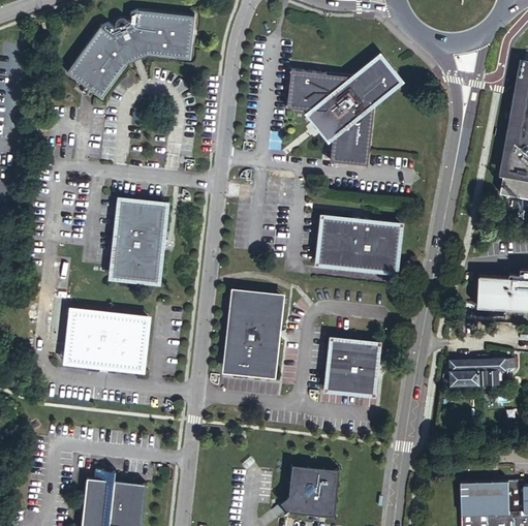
[(150,55),(192,58),(196,14),(137,9),(129,13),(133,21),(131,22),(129,20),(126,19),(122,19),(119,19),(117,21),(115,22),(114,25),(113,28),(114,32),(112,32),(107,26),(100,29),(69,78),(105,101),(129,65),(134,57),(133,54),(140,51),(142,54),(150,55)]
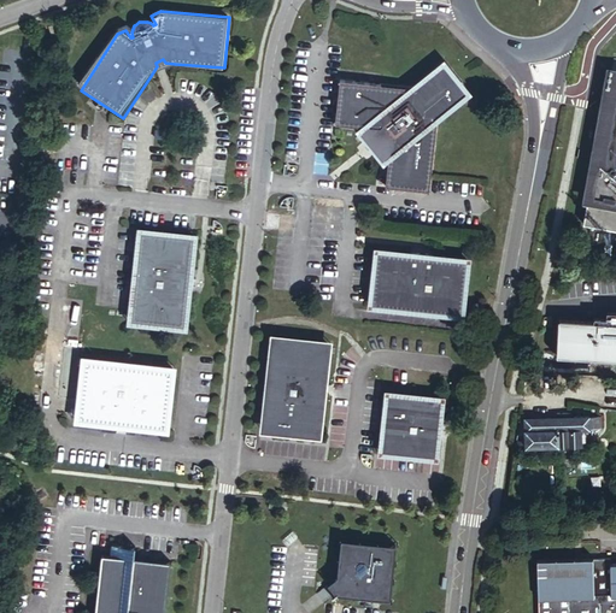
[(157,66),(151,76),(163,70),(175,64),(165,63),(163,59),(156,63),(157,66)]
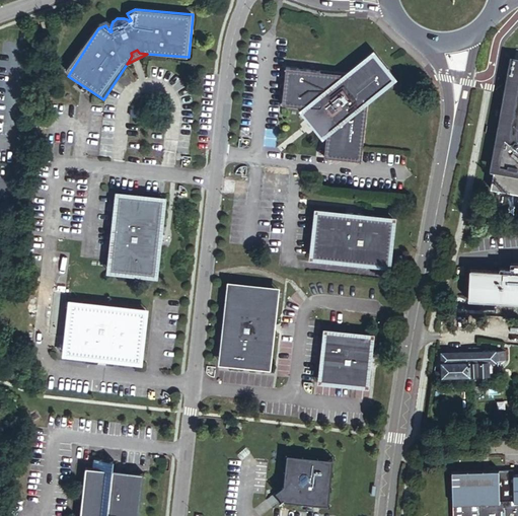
[(329,119),(328,132),(325,156),(363,161),(369,98),(393,79),(373,54),(347,73),(287,66),(282,103),(305,106),(320,107),(320,112),(322,115),(324,117),(326,118),(328,119),(329,119)]
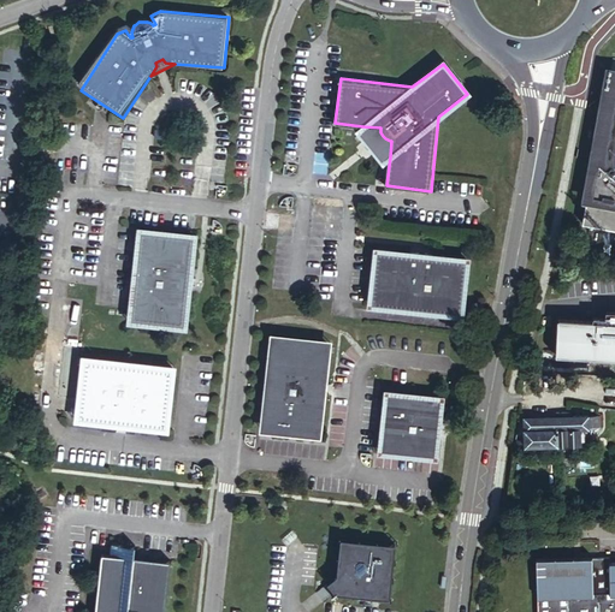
[(587,212),(586,227),(614,231),(614,67),(598,165),(597,164),(590,212),(587,212)]
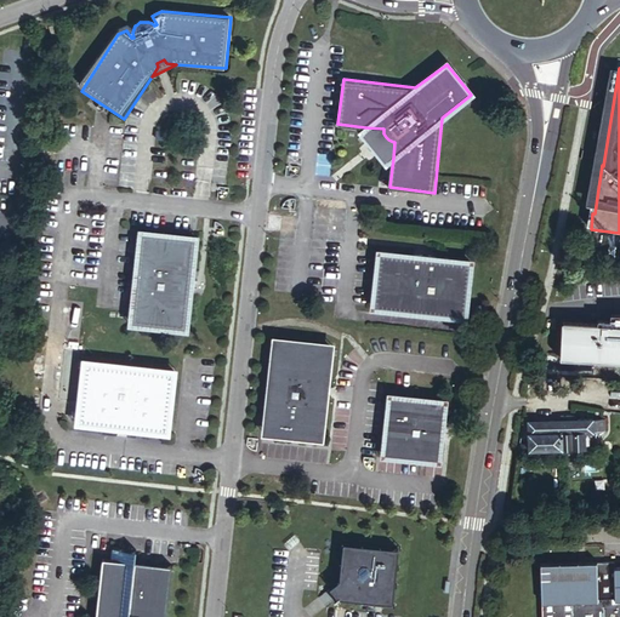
[(384,129),(365,127),(359,131),(387,164),(393,158),(394,142),(393,142),(391,141),(388,140),(386,137),(384,133),(384,129)]
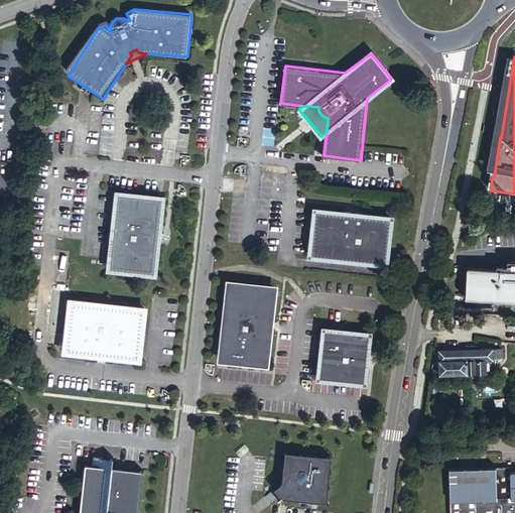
[(110,270),(155,275),(158,248),(161,244),(162,240),(162,234),(161,231),(160,228),(163,200),(119,195),(110,270)]
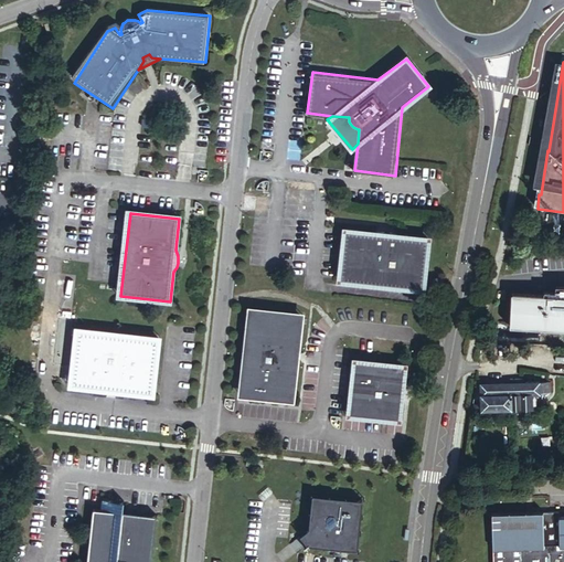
[(339,278),(423,288),(427,240),(396,235),(392,233),(389,232),(385,231),(375,232),(373,233),(344,230),(339,278)]
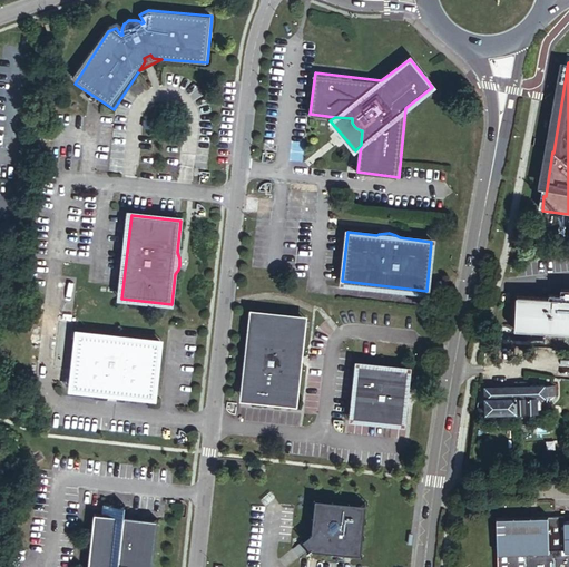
[(568,303),(517,301),(514,333),(568,335),(568,303)]
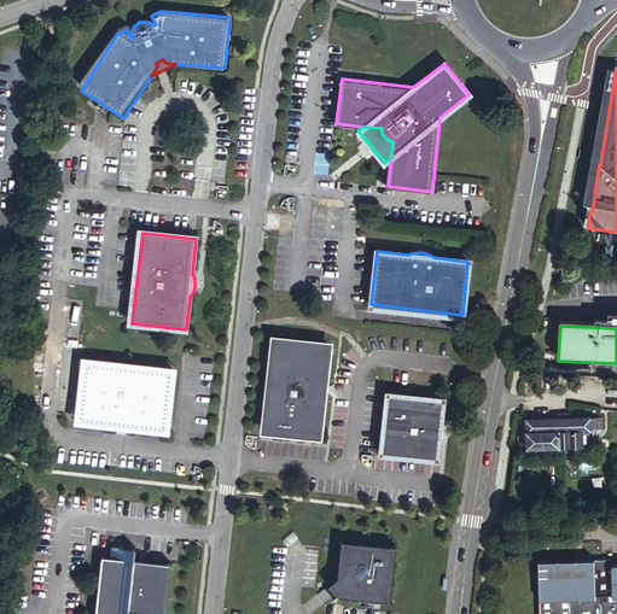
[(266,430),(320,436),(324,403),(326,398),(327,395),(329,390),(329,386),(327,382),(326,378),(330,345),(275,339),(266,430)]
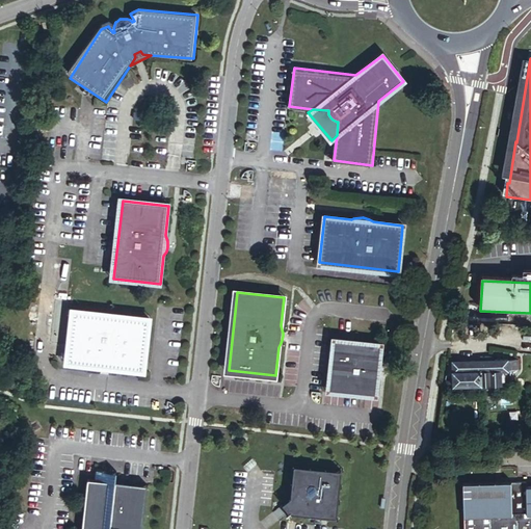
[(117,369),(145,372),(151,321),(74,312),(68,365),(96,367),(99,369),(107,372),(111,371),(115,370),(117,369)]
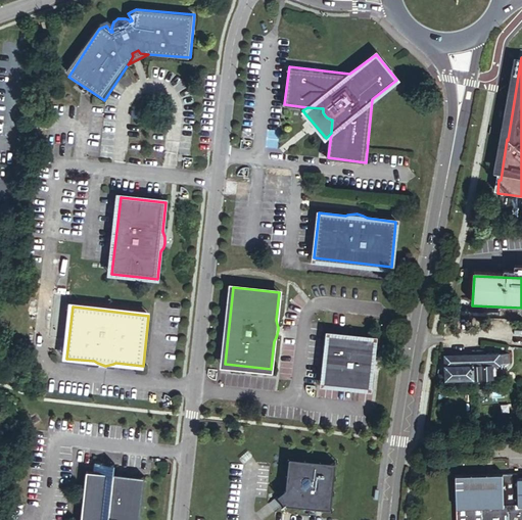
[(324,383),(369,388),(371,371),(373,367),(374,363),(375,360),(374,357),(373,353),(374,338),(329,334),(324,383)]
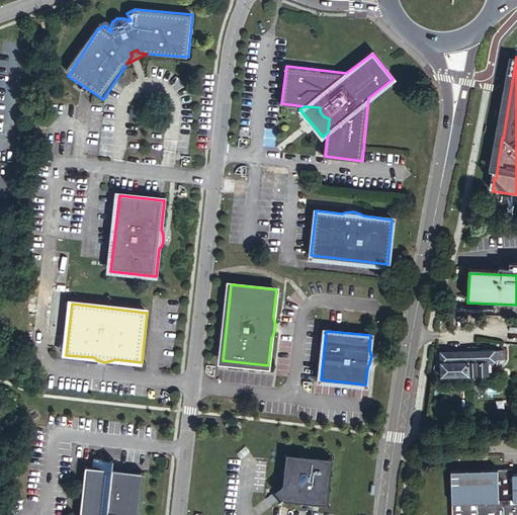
[(466,353),(466,356),(467,379),(485,378),(485,365),(502,366),(501,355),(476,357),(476,353),(466,353)]
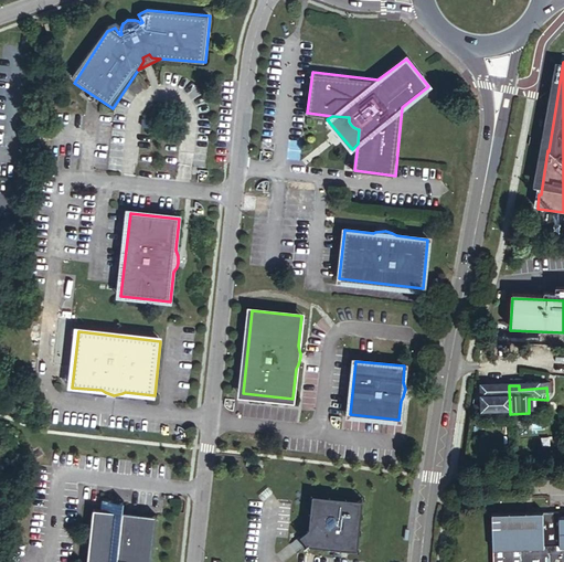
[(481,414),(510,414),(509,389),(481,390),(481,414)]
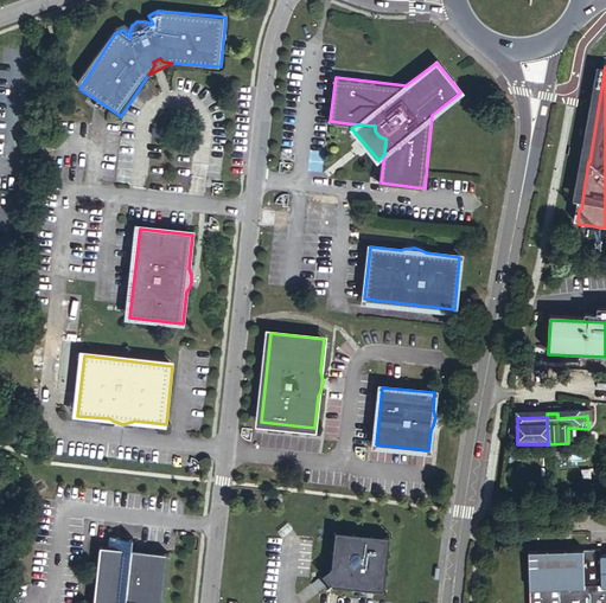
[(265,504),(282,506),(284,498),(266,495),(265,504)]
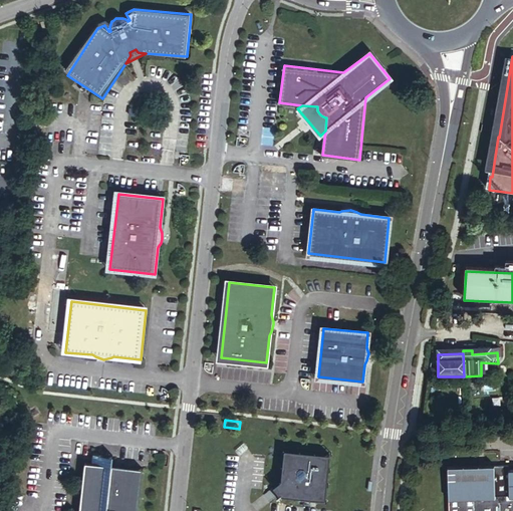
[(281,496),(326,501),(330,456),(286,451),(282,482),(274,488),(277,492),(281,496)]
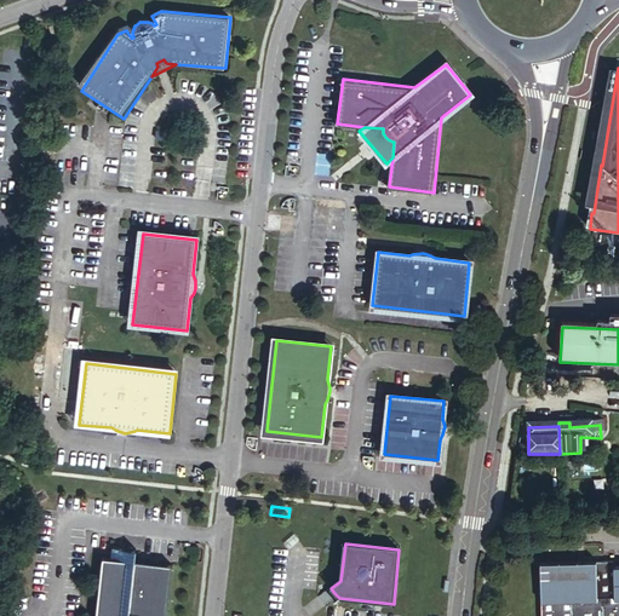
[(165,615),(172,568),(132,564),(135,551),(112,548),(110,560),(101,560),(93,615),(165,615)]
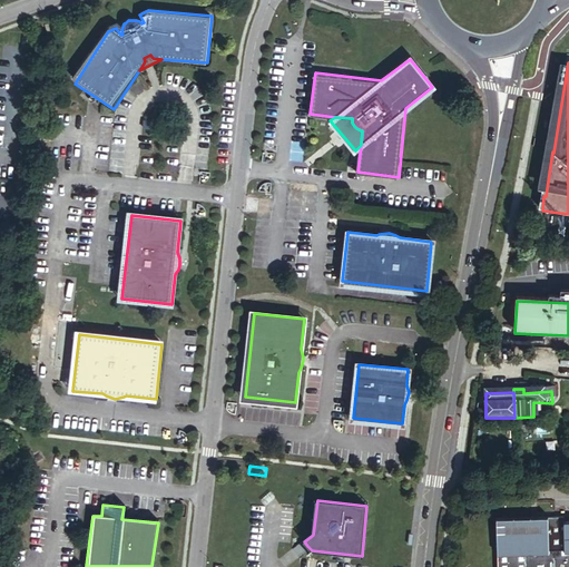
[(568,521),(566,522),(566,518),(496,519),(497,566),(568,566),(568,521)]
